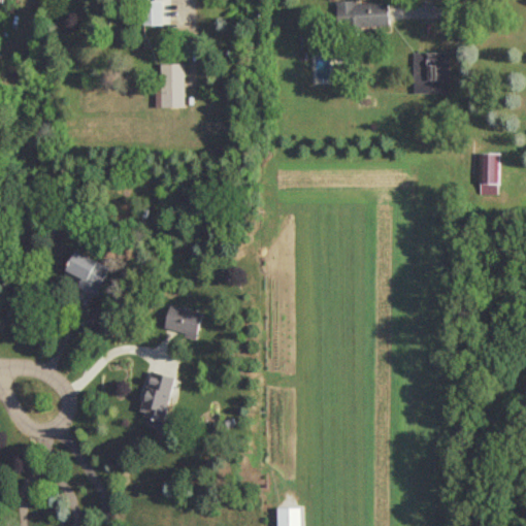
[(161,2),(141,1),(141,26),(161,26),(161,2)]
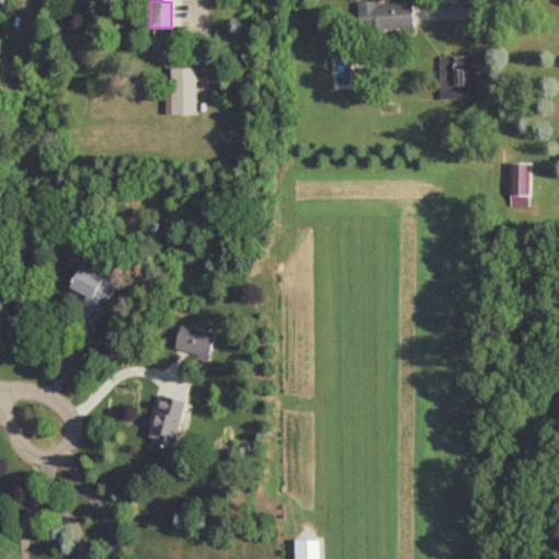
[(356,3),(357,31),(412,29),(411,1),(356,3)]
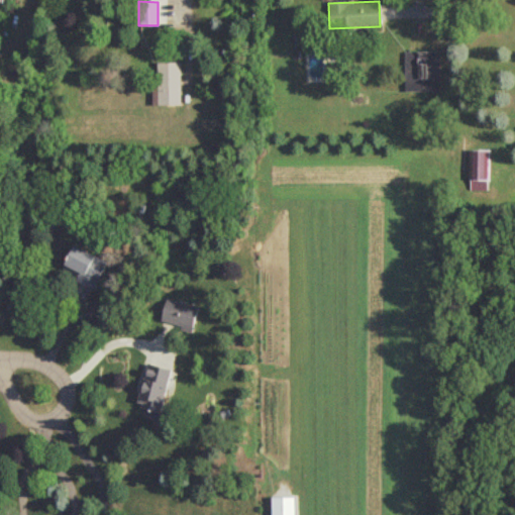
[(180,106),(180,63),(157,64),(158,87),(151,87),(151,106),(180,106)]
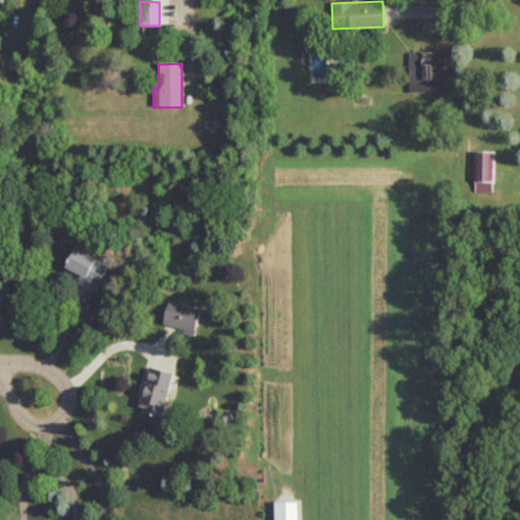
[(79,279),(76,283),(94,293),(108,266),(75,248),(63,271),(79,279)]
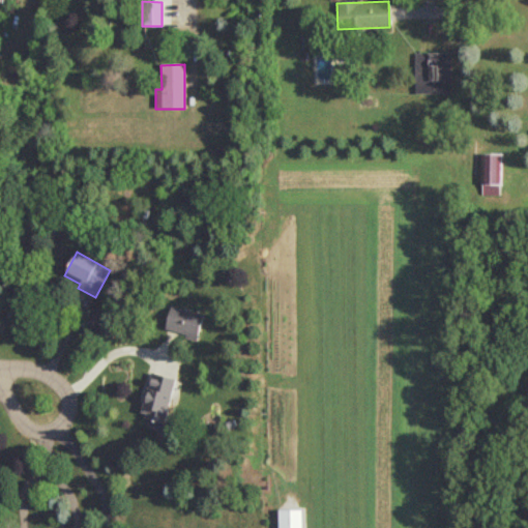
[(165,330),(197,339),(203,316),(170,308),(165,330)]
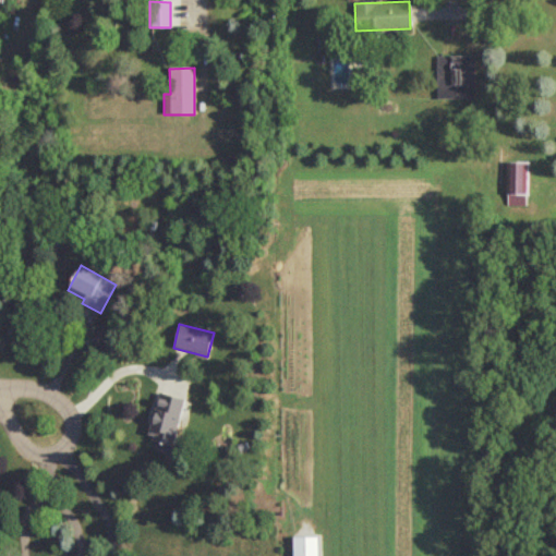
[(184,399),(160,394),(156,411),(149,438),(156,439),(154,451),(170,456),(184,399)]
